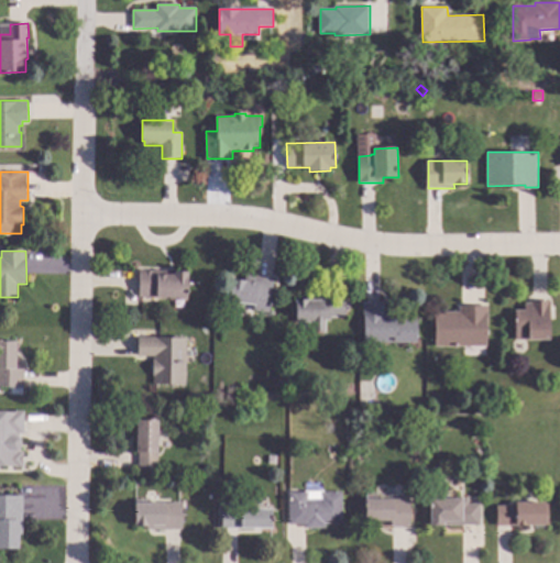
[(176,272),(188,272),(188,298),(140,298),(140,271),(176,271),(176,272)]
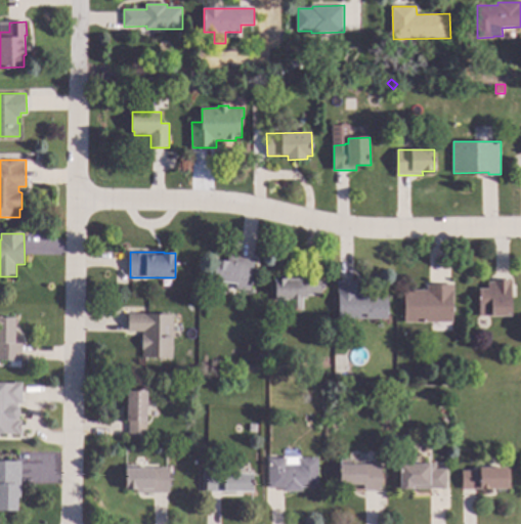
[(255,260),(251,291),(236,289),(237,284),(214,280),(217,260),(228,261),(229,256),(255,260)]
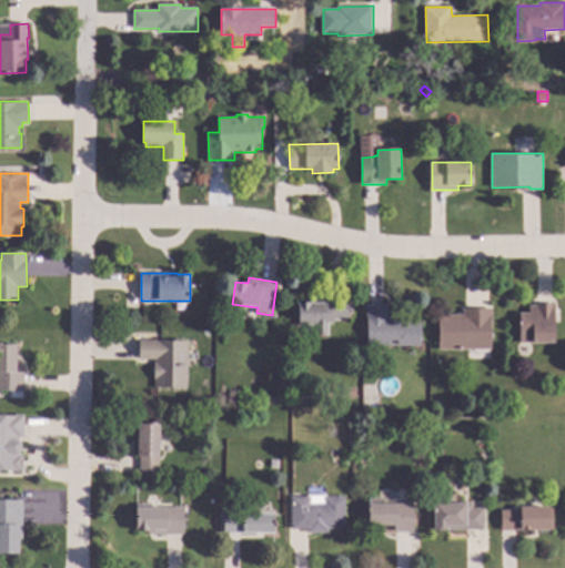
[(349,321),(334,321),(334,323),(329,323),(329,336),(308,336),(308,325),(299,325),(299,302),(311,302),(310,300),(349,300),(349,321)]
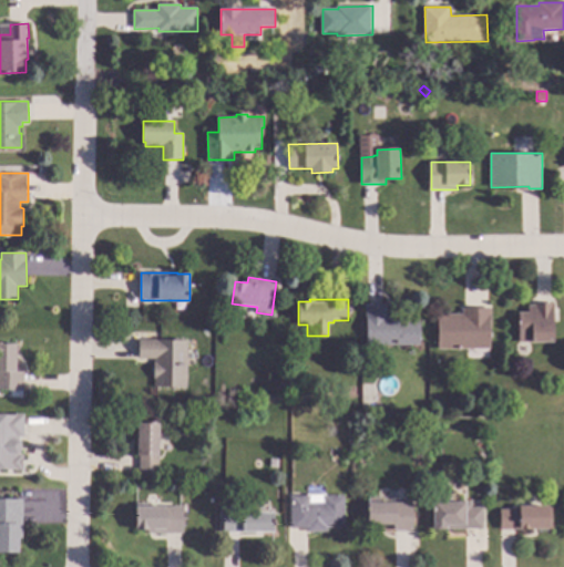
[(387,315),(401,315),(401,320),(421,320),(421,344),(367,346),(367,303),(387,303),(387,315)]
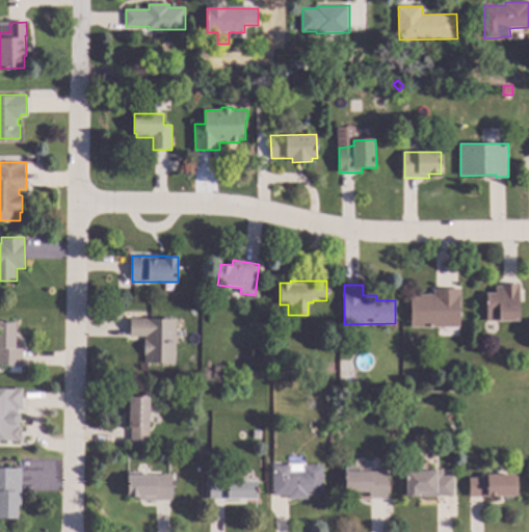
[(521,321),(487,321),(487,293),(497,293),(497,287),(501,287),(501,285),(520,285),(521,321)]
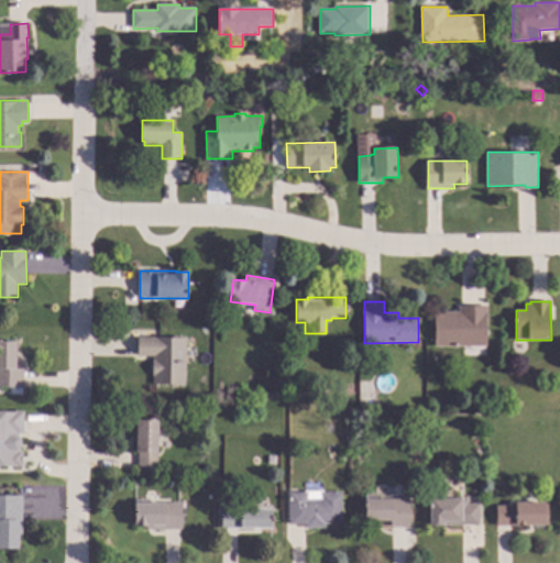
[(487,345),(436,346),(436,312),(460,311),(460,307),(487,306),(487,345)]
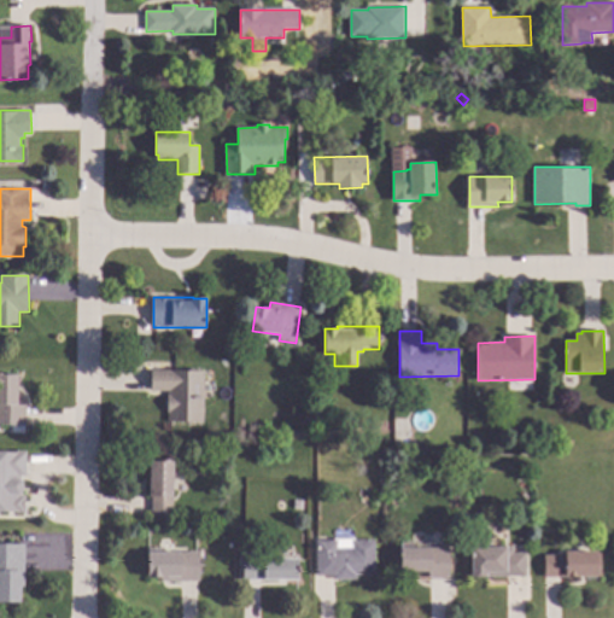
[(205,423),(169,423),(169,390),(152,390),(152,371),(205,372),(205,423)]
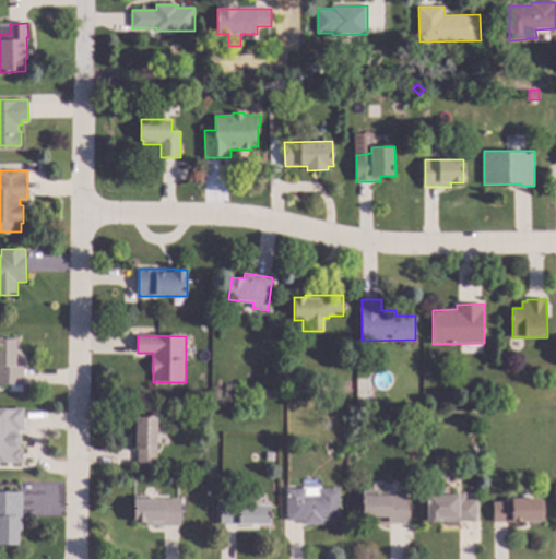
[(0,339),(18,340),(16,366),(24,366),(23,384),(0,383),(0,339)]
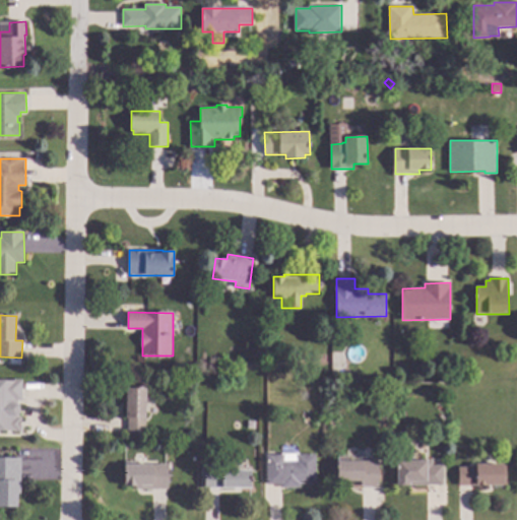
[(0,379),(23,380),(22,400),(18,400),(18,416),(22,416),(22,431),(0,430),(0,379)]
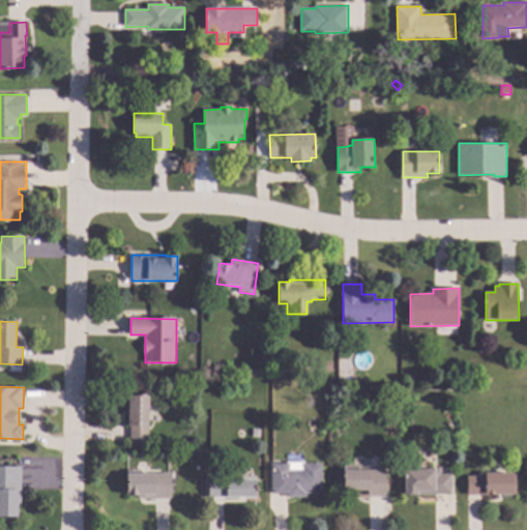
[(149,441),(129,441),(130,395),(149,395),(149,441)]
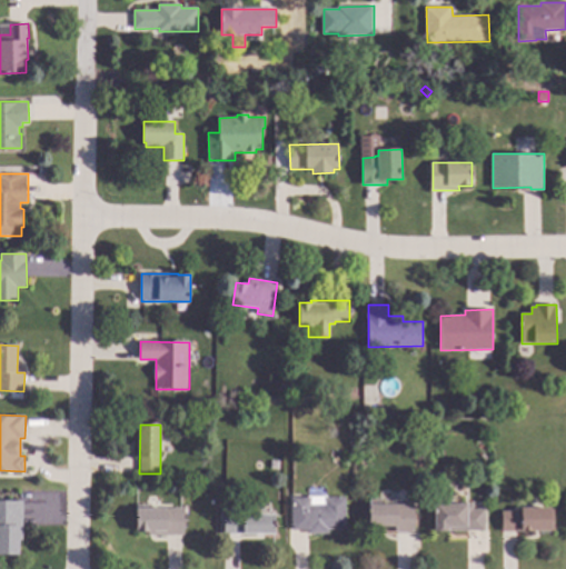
[(346,530),(329,530),(329,533),(308,533),(308,530),(293,530),(293,498),(311,498),(311,505),(325,505),(325,497),(346,497),(346,530)]
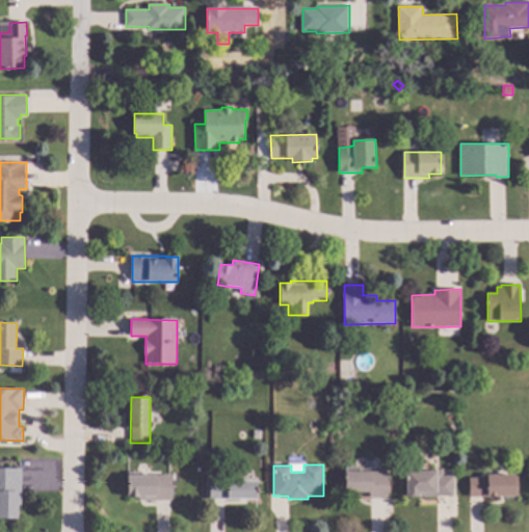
[(358,472),(388,472),(388,498),(370,498),(370,491),(346,491),(347,467),(358,467),(358,472)]
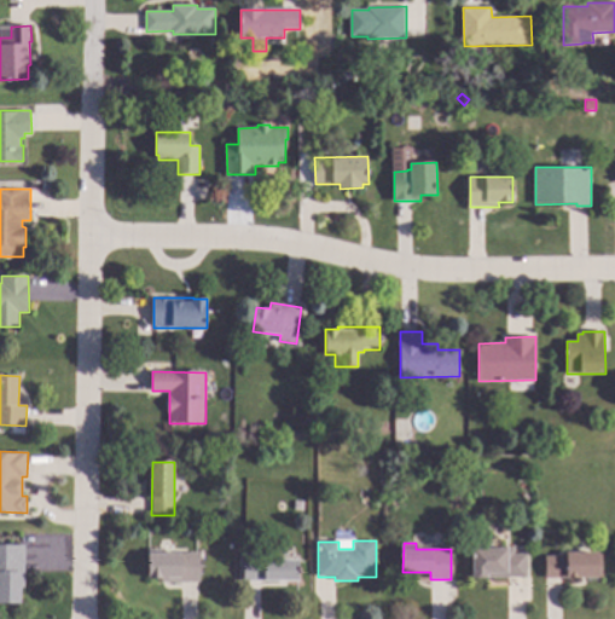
[(25,588),(22,588),(22,603),(0,602),(0,544),(27,545),(25,588)]
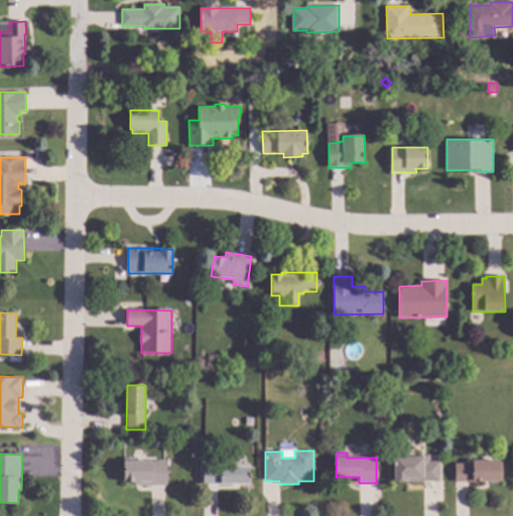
[(410,455),(410,458),(429,458),(429,462),(440,462),(440,481),(407,481),(407,482),(394,482),(395,455),(410,455)]
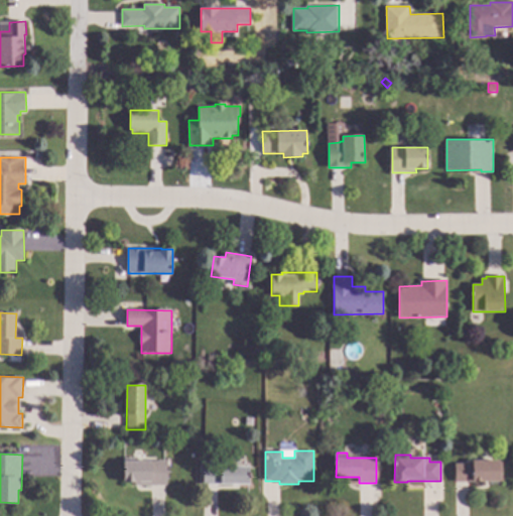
[(136,462),(167,462),(167,485),(125,485),(125,458),(136,458),(136,462)]
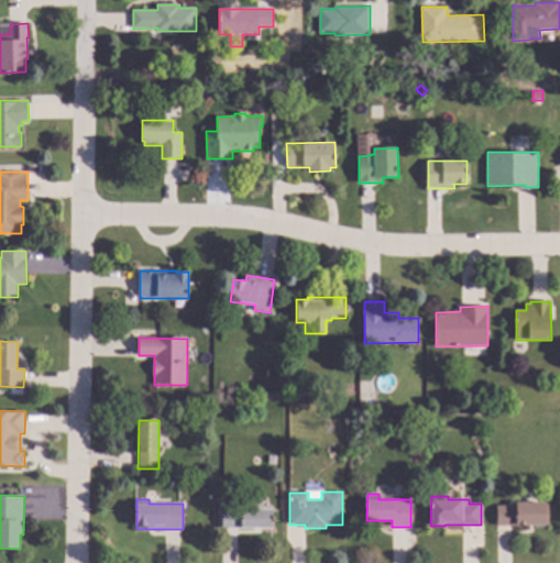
[(546,526),(497,526),(496,504),(546,503),(546,526)]
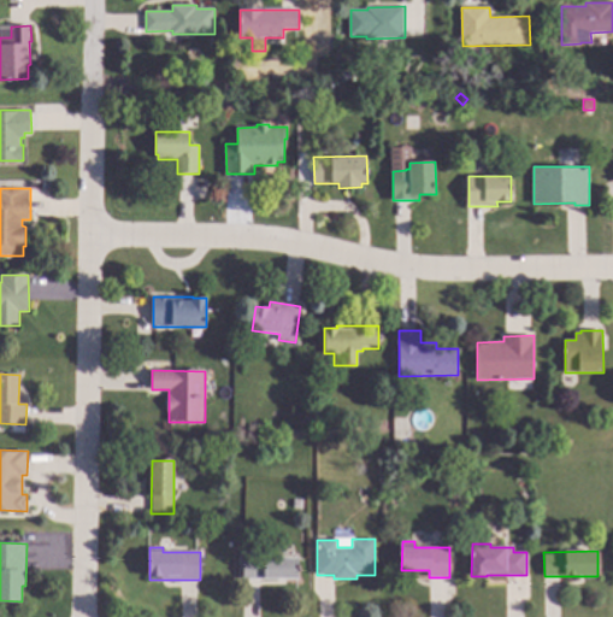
[(299,579),(243,579),(243,558),(299,559),(299,579)]
